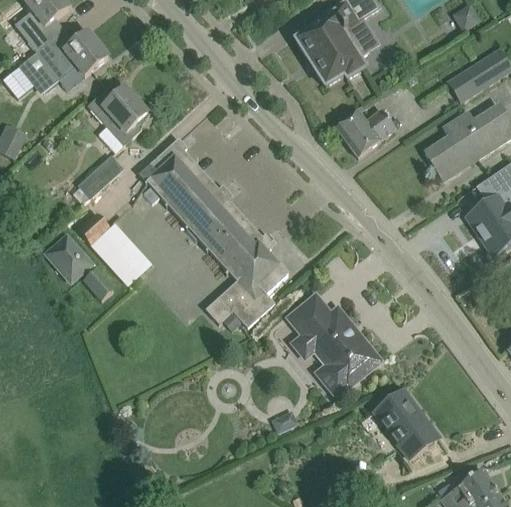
[(14,24),(36,52),(57,35),(48,23),(68,7),(62,0),(24,0),(10,11),(18,21),(14,24)]
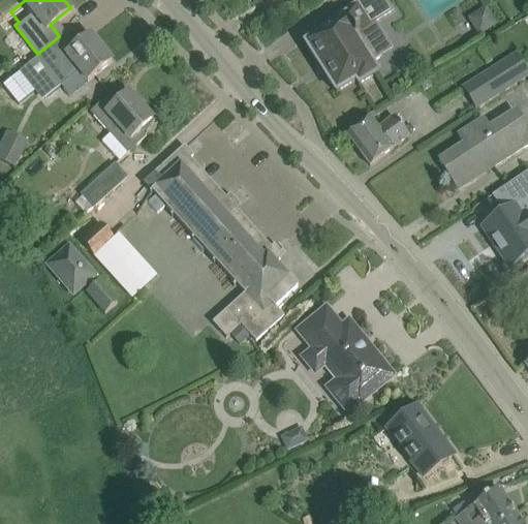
[(324,29),(305,40),(335,89),(355,76),(358,81),(376,69),(370,59),(392,45),(375,19),(392,8),(386,0),(353,0),(354,1),(321,23),(324,29)]
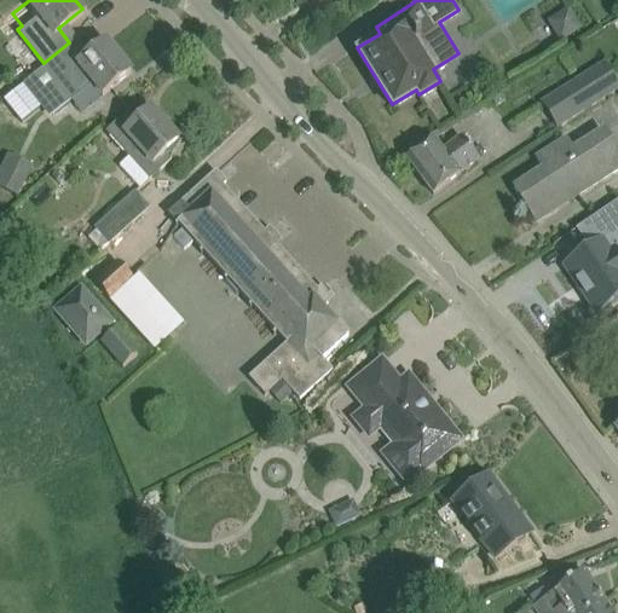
[(565,0),(537,23),(554,42),(581,19),(565,0)]
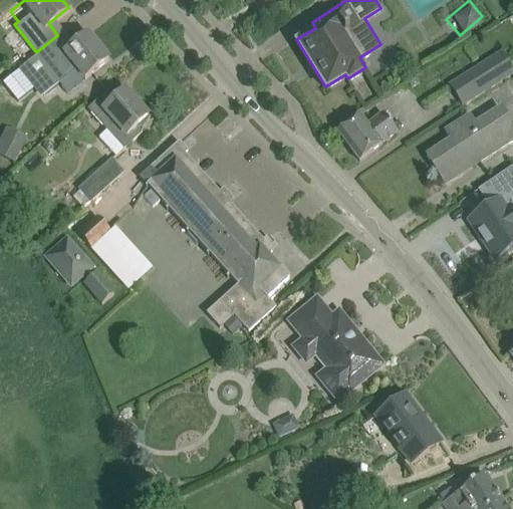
[(57,35),(36,52),(18,66),(40,94),(76,66),(84,75),(107,56),(87,31),(67,47),(57,35)]
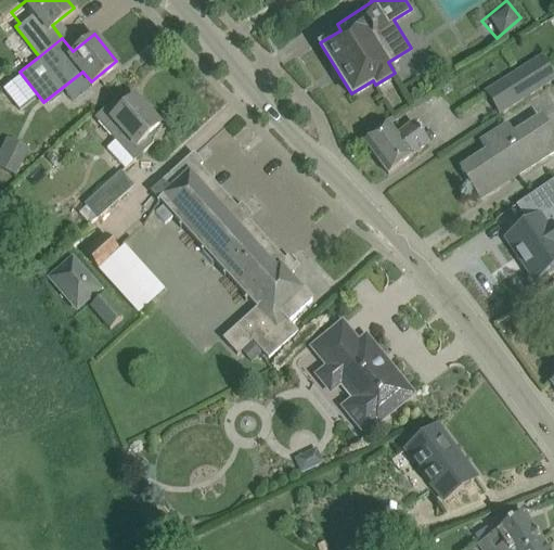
[(484,85),(498,110),(553,74),(553,69),(541,49),(484,85)]
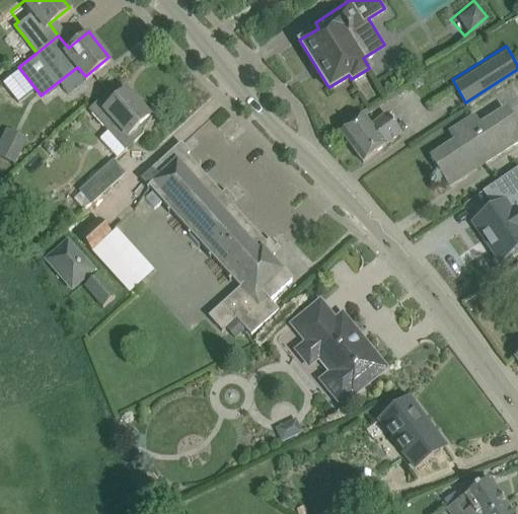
[(101,94),(88,106),(124,147),(142,131),(137,126),(149,115),(125,88),(108,102),(101,94)]
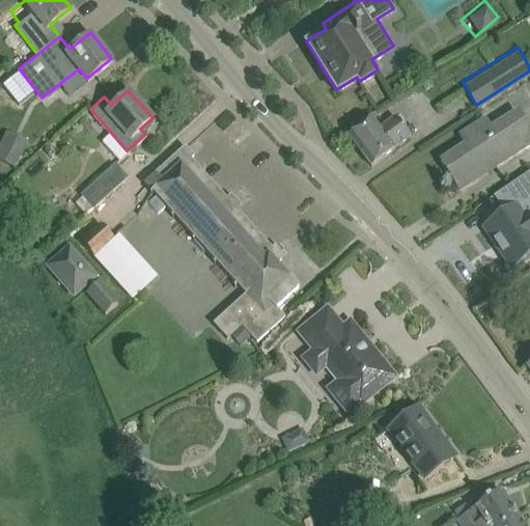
[(440,158),(453,177),(458,187),(487,168),(529,140),(529,128),(517,108),(491,125),(484,115),(458,132),(465,141),(440,158)]
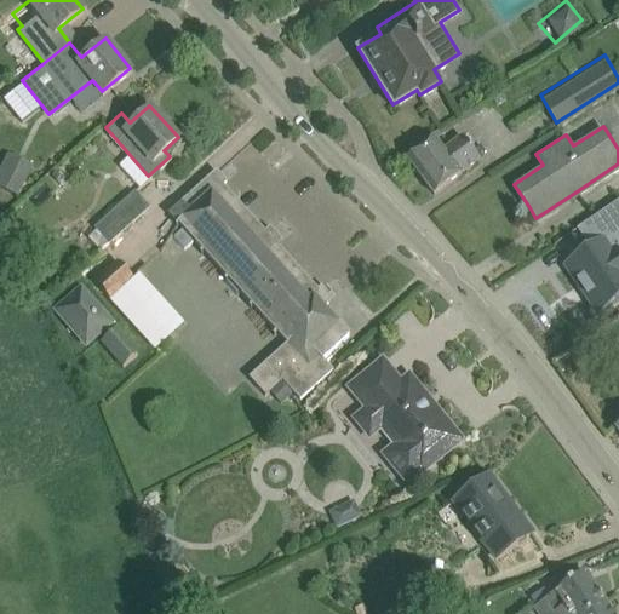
[(406,154),(433,190),(460,170),(459,168),(479,155),(460,132),(442,145),(434,133),(425,139),(406,154)]
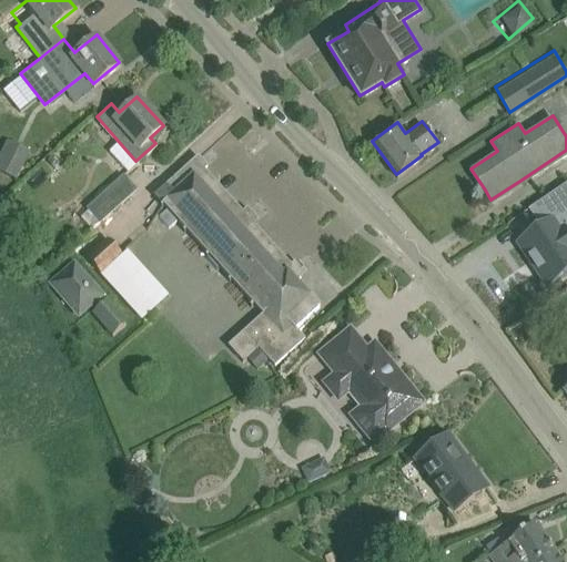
[(0,169),(14,176),(22,162),(0,151),(0,169)]
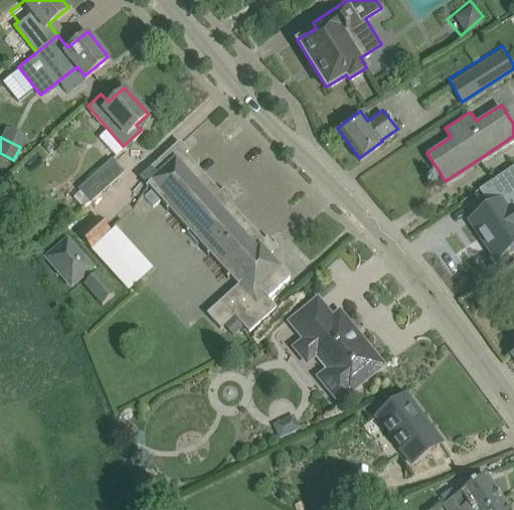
[(238,282),(268,251),(272,247),(183,151),(187,147),(180,139),(141,175),(238,282)]
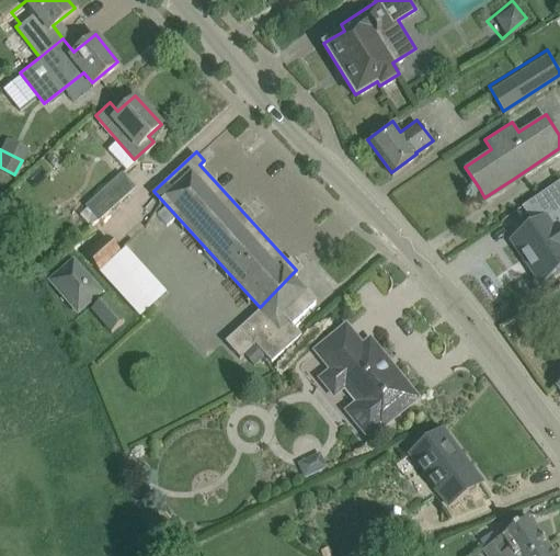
[(121,169),(84,202),(98,217),(135,184),(121,169)]
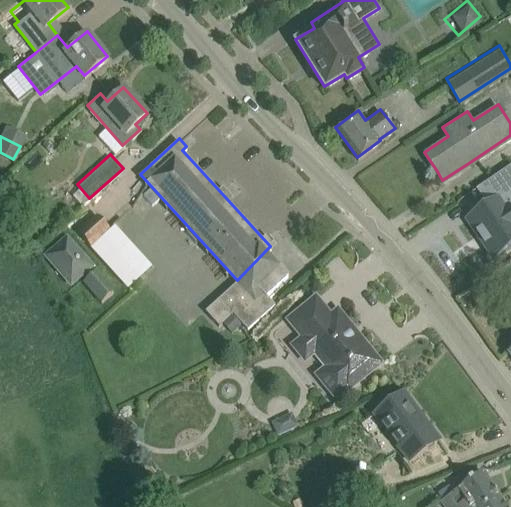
[(486,204),(465,218),(491,257),(510,244),(510,214),(506,207),(500,211),(494,201),(510,189),(510,169),(508,165),(475,186),(486,204)]
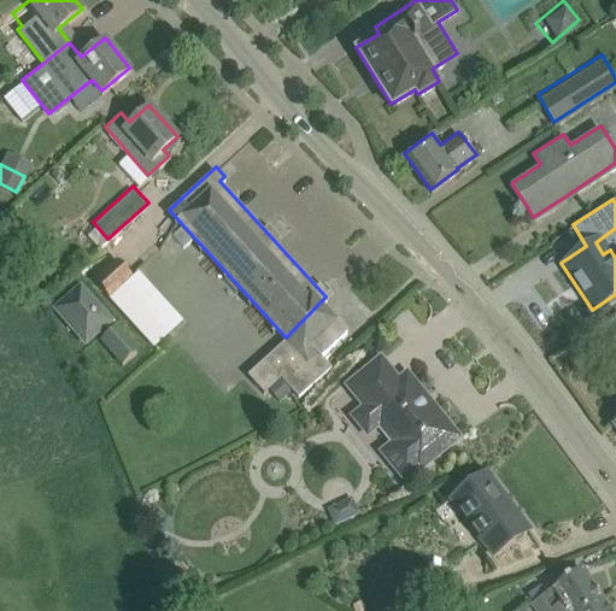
[(93,277),(109,294),(132,272),(117,257),(93,277)]
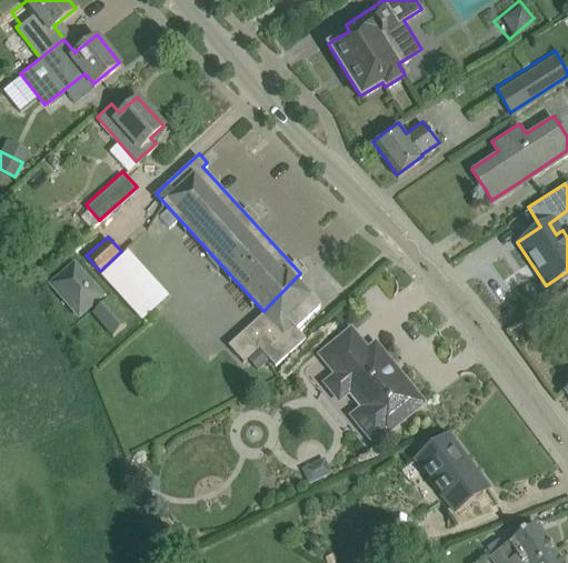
[(73,262),(51,281),(78,312),(100,292),(73,262)]
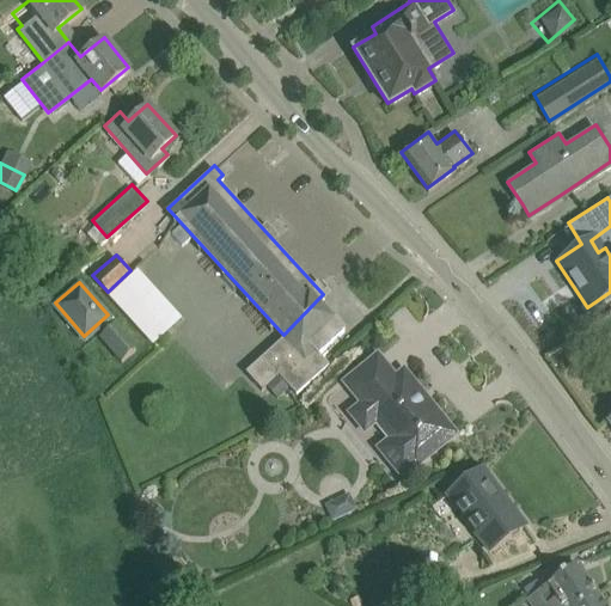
[(318,299),(283,335),(245,369),(261,386),(277,371),(295,391),(328,361),(317,350),(343,326),(318,299)]
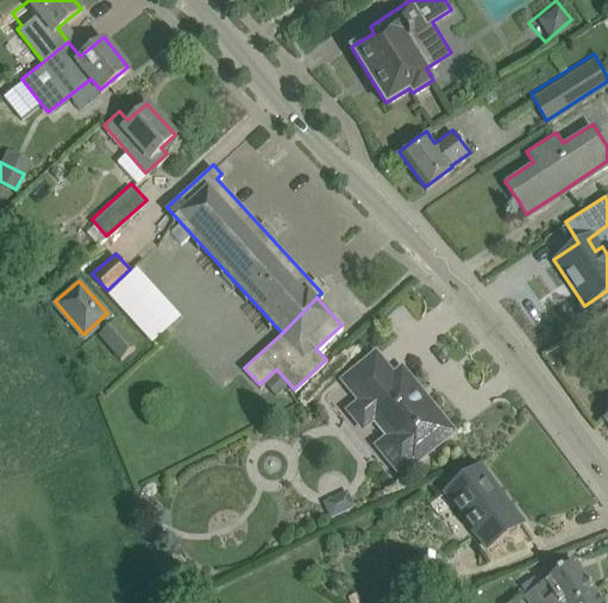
[(113,320),(99,332),(120,356),(135,344),(113,320)]
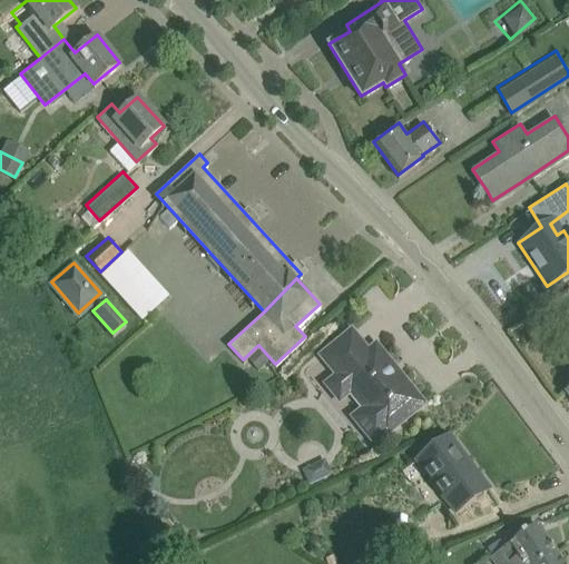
[(368,348),(351,328),(320,353),(335,370),(322,382),(337,402),(347,393),(359,406),(349,414),(371,443),(423,401),(399,372),(398,370),(395,370),(391,375),(381,364),(383,362),(385,357),(385,356),(384,353),(381,348),(376,346),(371,347),(370,348),(369,347),(368,348)]
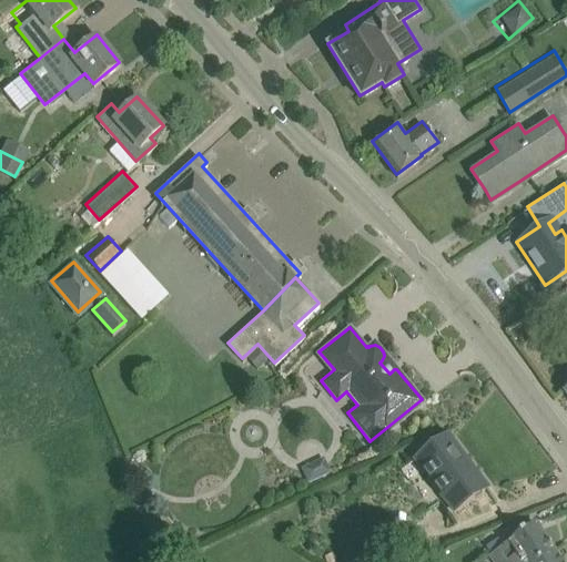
[(414,457),(453,509),(486,483),(447,432),(414,457)]
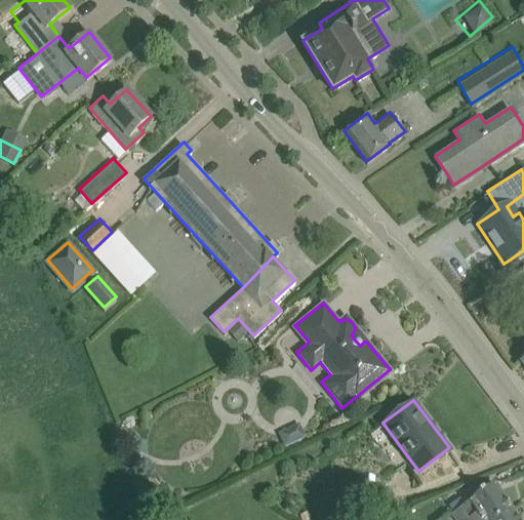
[(277,430),(284,443),(305,433),(298,420),(277,430)]
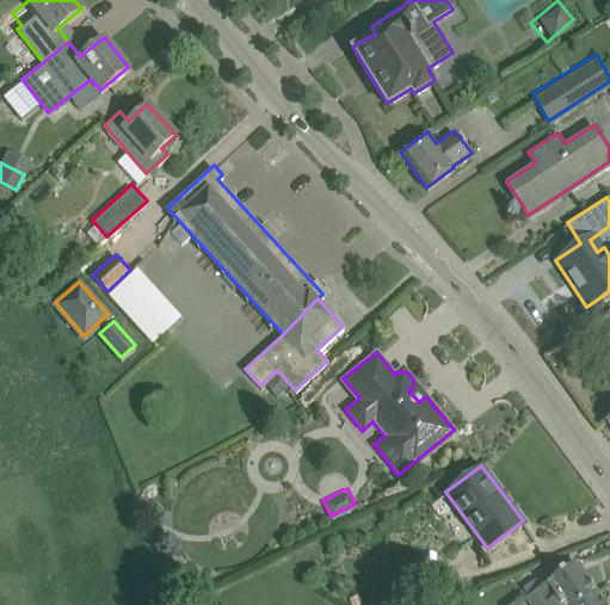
[(534,604),(559,604),(560,604),(572,604),(595,590),(575,561),(527,593),(534,604)]
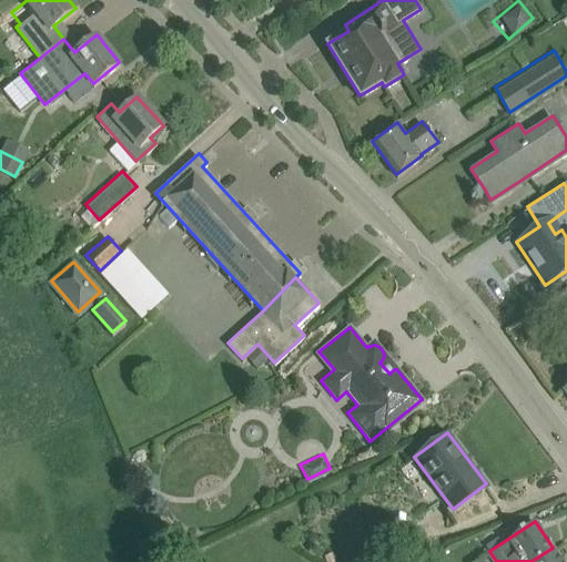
[(493,535),(483,542),(488,551),(499,544),(493,535)]
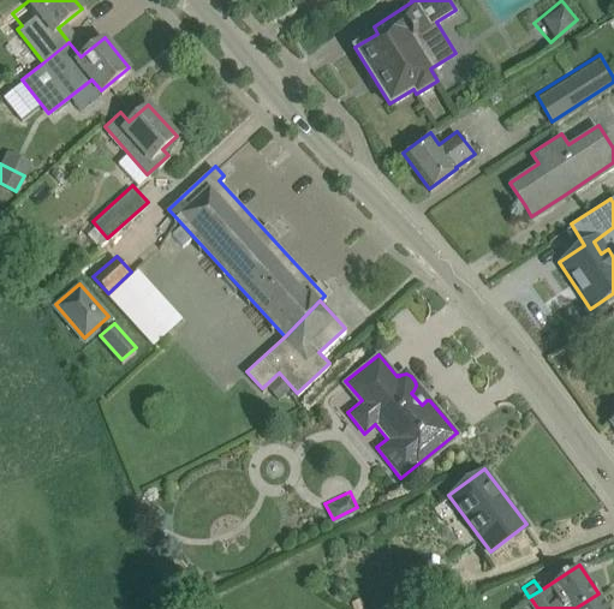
[(608,608),(598,593),(576,608),(608,608)]
